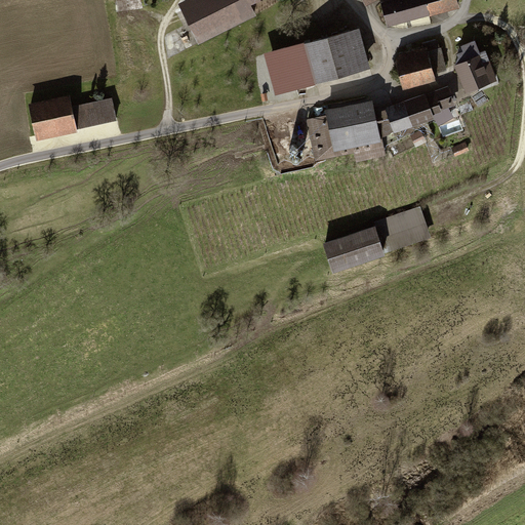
[(190,0),(184,3),(205,44),(256,17),(246,0),(190,0)]
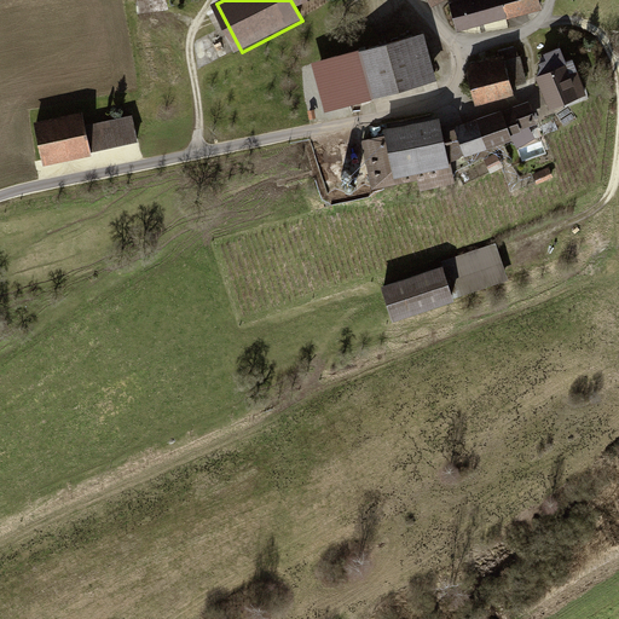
[(457,38),(547,6),(543,0),(447,0),(444,1),(457,38)]
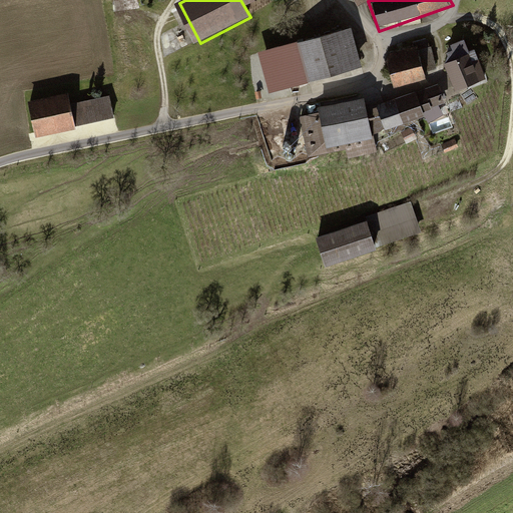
[(358,70),(347,30),(287,46),(298,87),(358,70)]
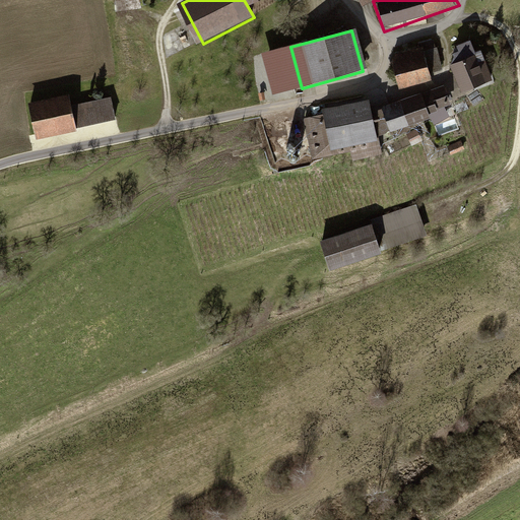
[(435,44),(416,49),(388,57),(397,86),(425,78),(423,73),(442,67),(435,44)]
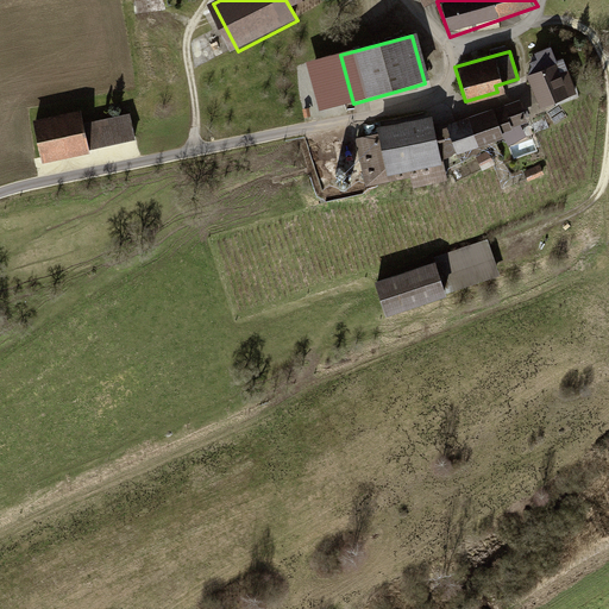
[(563,63),(531,75),(544,108),(576,95),(563,63)]
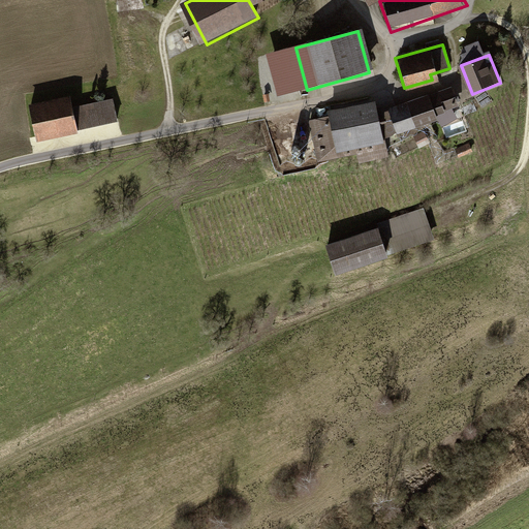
[(369,82),(377,79),(375,71),(366,74),(369,82)]
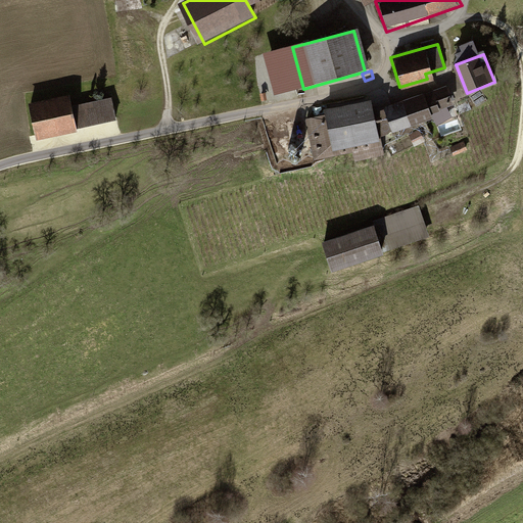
[(454,105),(446,86),(385,107),(394,133),(433,120),(431,113),(454,105)]
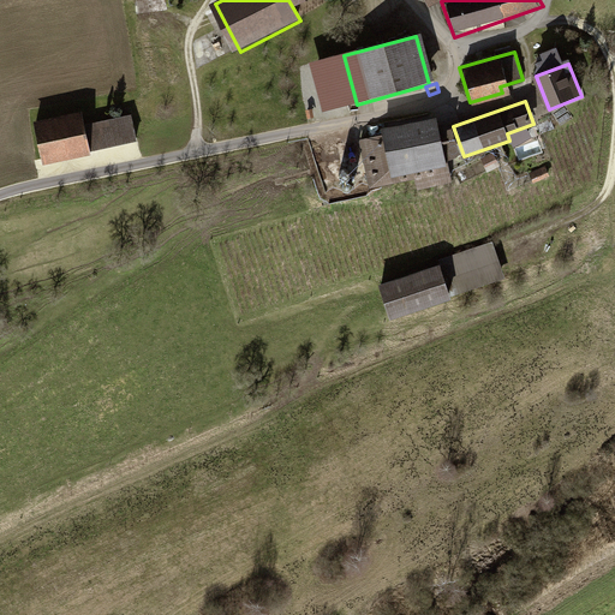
[(82,114),(34,124),(43,171),(91,161),(82,114)]
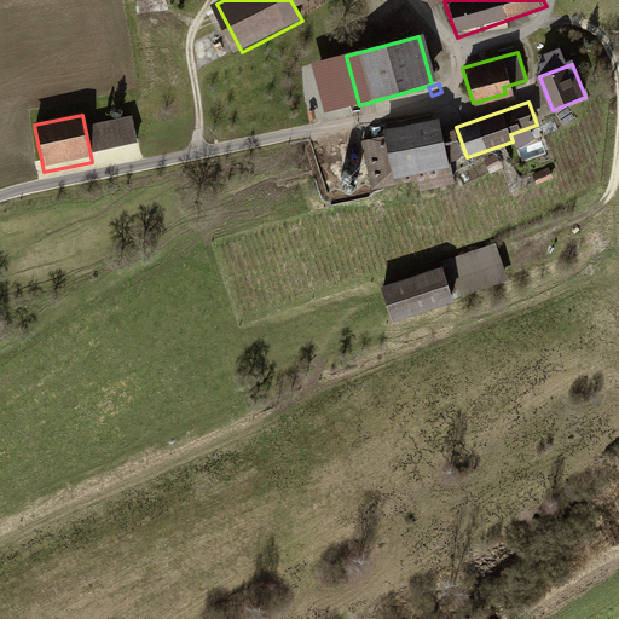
[(138,146),(132,116),(88,125),(96,155),(138,146)]
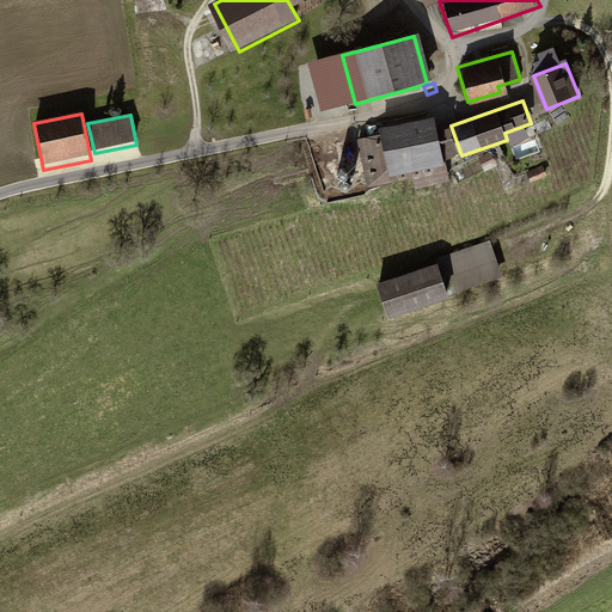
[(429,117),(375,133),(389,181),(441,166),(429,117)]
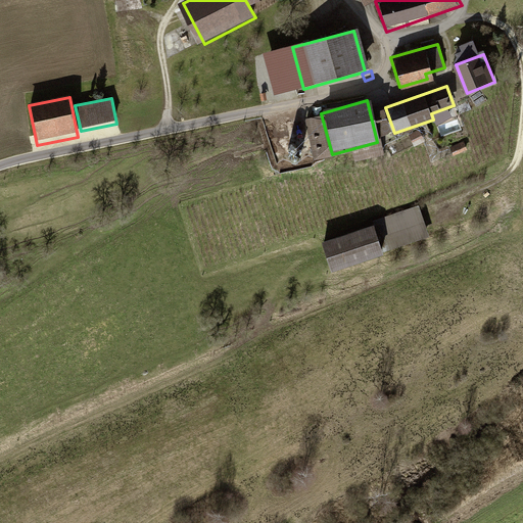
[(420,206),(375,222),(386,251),(430,235),(421,210),(420,206)]
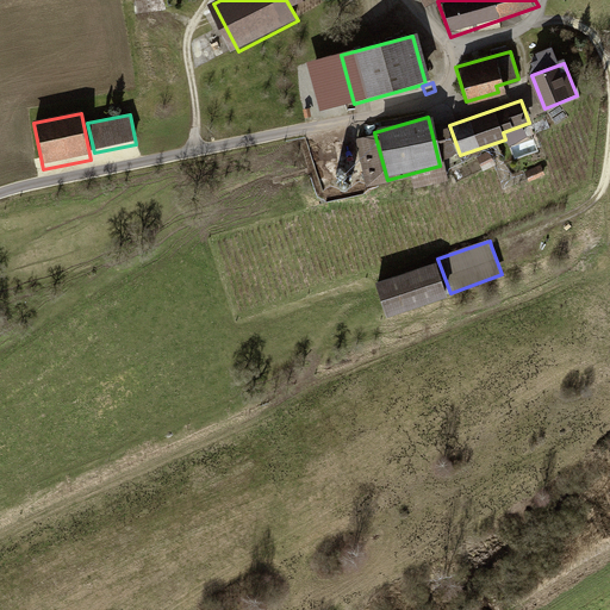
[(433,261),(373,282),(386,318),(446,297),(433,261)]
